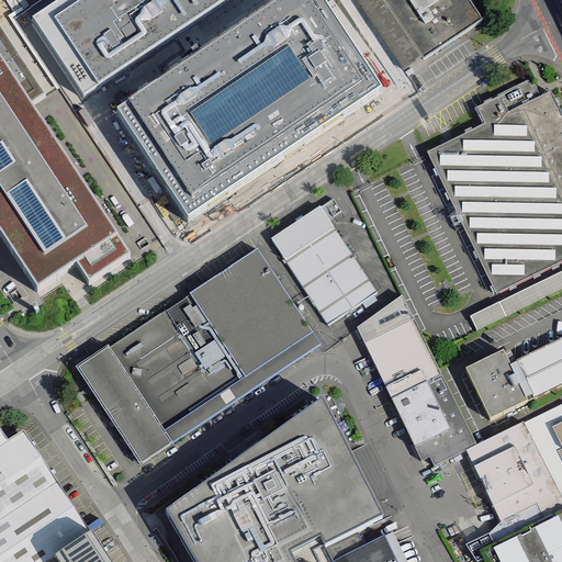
[(70,0),(33,24),(85,101),(238,0),(70,0)]
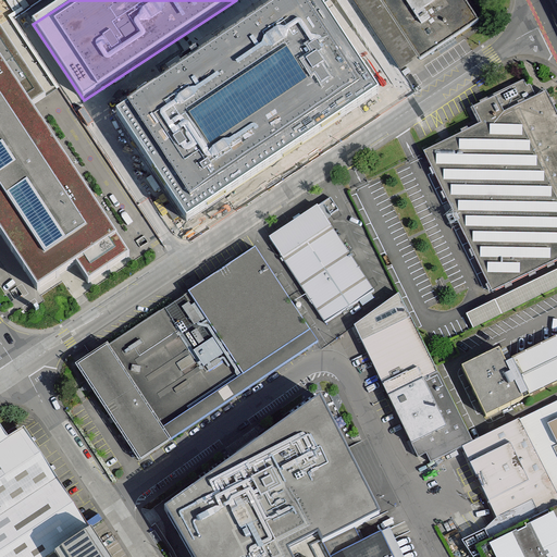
[(317,0),(291,0),(116,114),(187,220),(379,94),(317,0)]
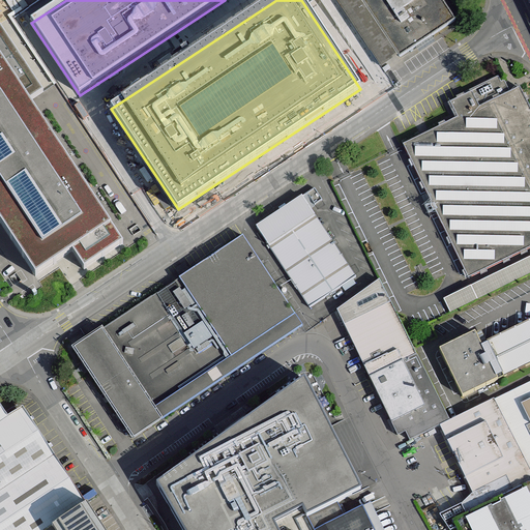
[(362,0),(335,0),(373,53),(384,69),(402,58),(362,0)]
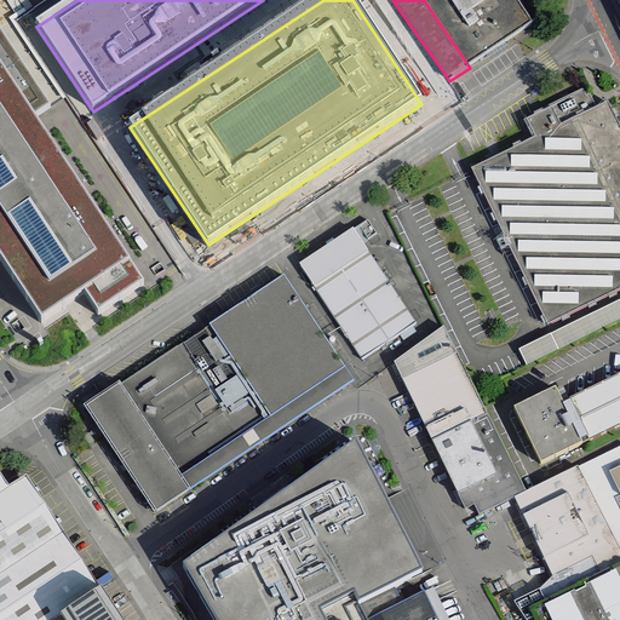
[(424,0),(470,68),(471,70),(535,27),(518,0),(424,0)]
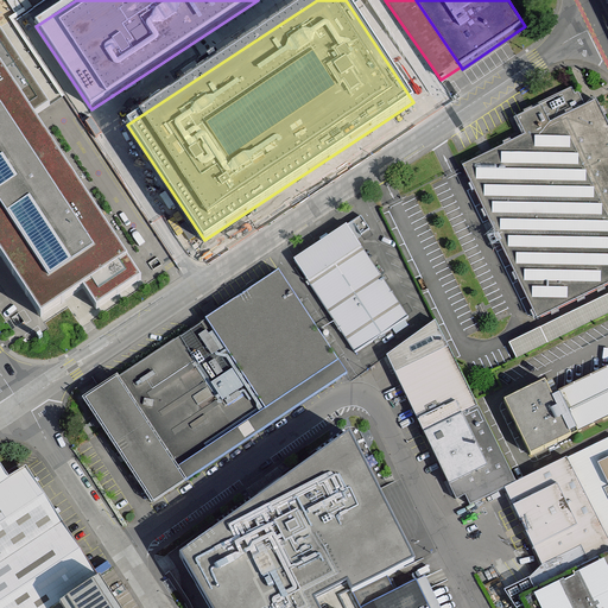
[(48,106),(0,32),(0,261),(38,320),(82,290),(95,310),(139,280),(32,116),(48,106)]
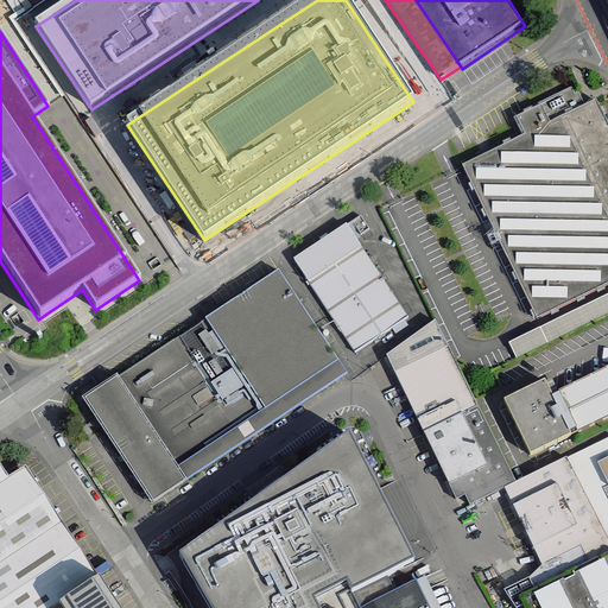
[(518,116),(526,133),(463,164),(538,318),(607,284),(607,121),(597,100),(586,105),(580,92),(576,94),(572,87),(533,106),(534,108),(518,116)]
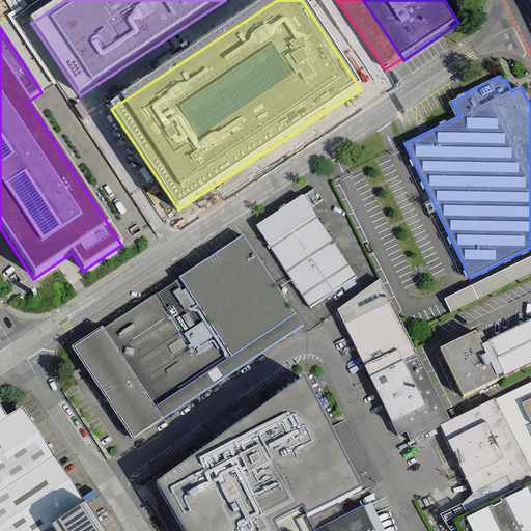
[(312,309),(358,278),(304,197),(258,227),(312,309)]
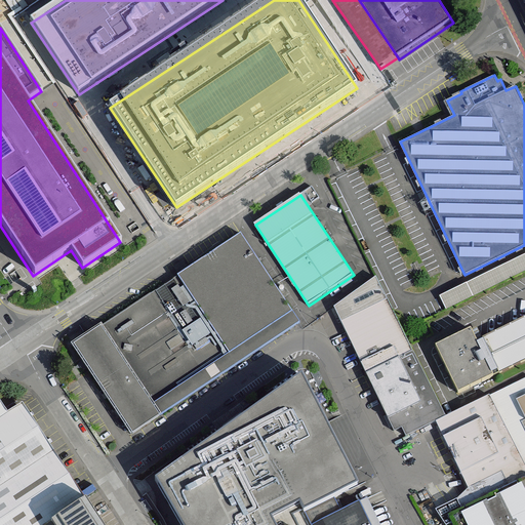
[(300,324),(240,234),(177,274),(178,277),(104,325),(103,322),(70,342),(131,436),(300,324)]
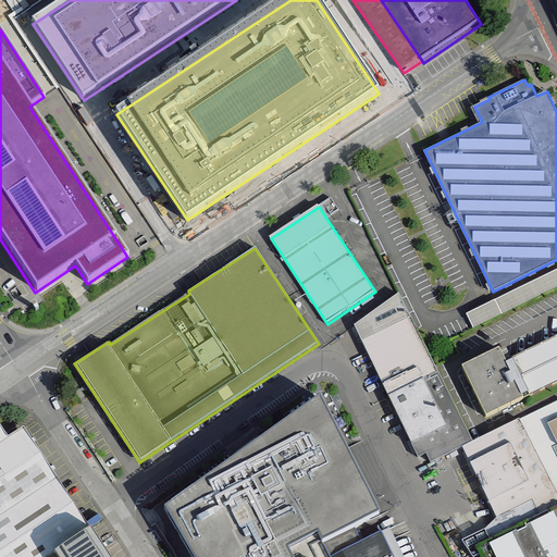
[(556,269),(468,313),(474,329),(556,287),(556,269)]
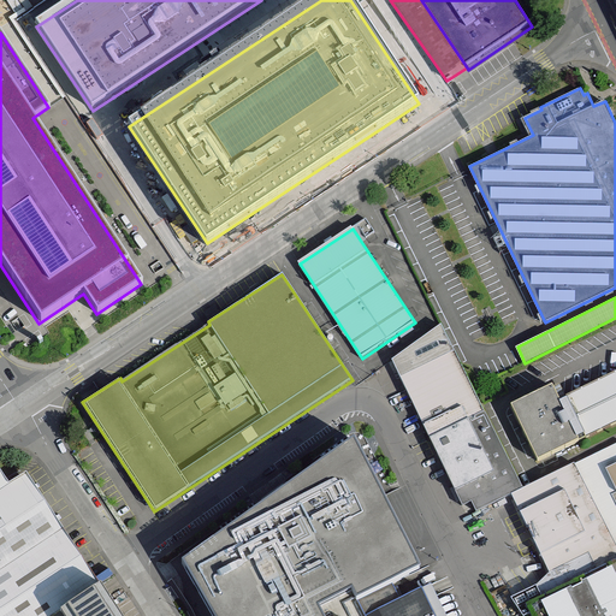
[(519,474),(456,353),(402,379),(462,501),(490,489),(519,474)]
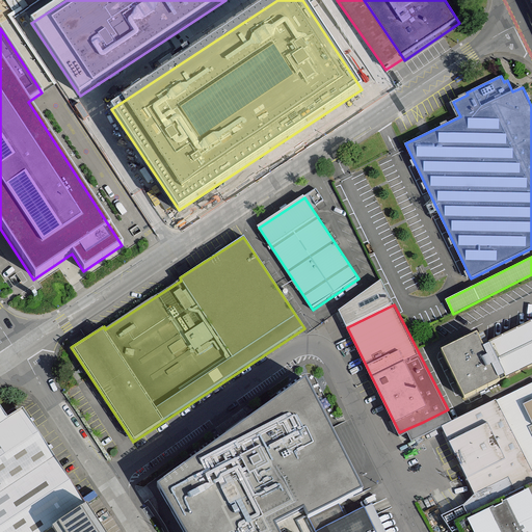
[(531,367),(531,322),(484,346),(479,334),(443,351),(467,400),(502,382),(501,382),(531,367)]
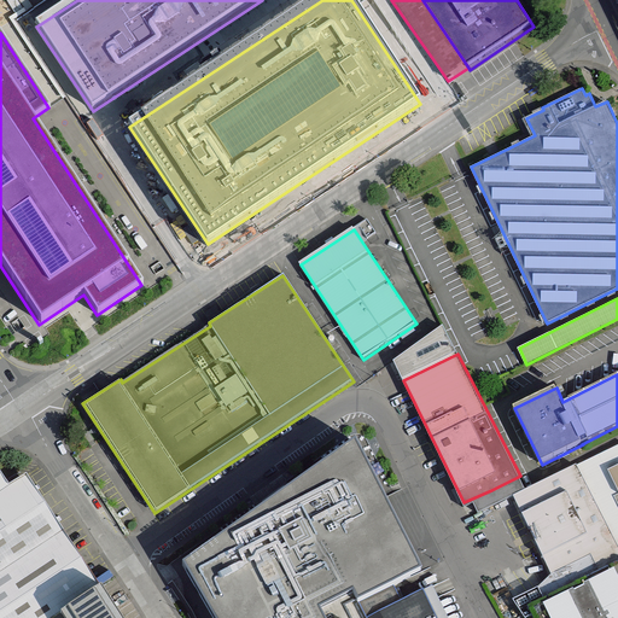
[(180,567),(209,617),(366,617),(359,602),(394,584),(419,572),(355,443),(180,567)]
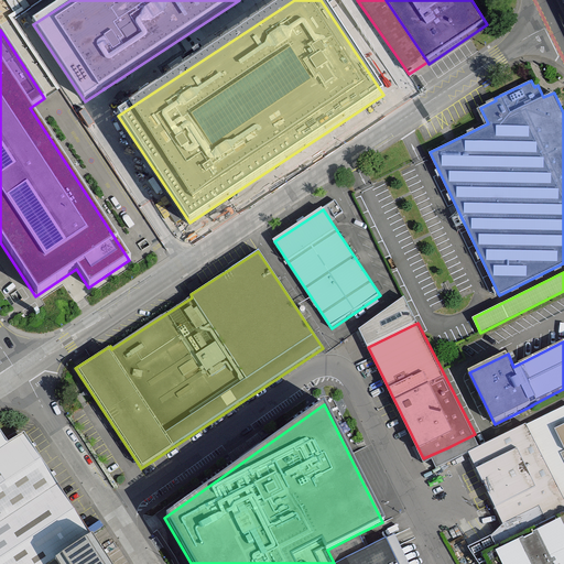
[(563,491),(563,420),(533,435),(561,494),(563,491)]
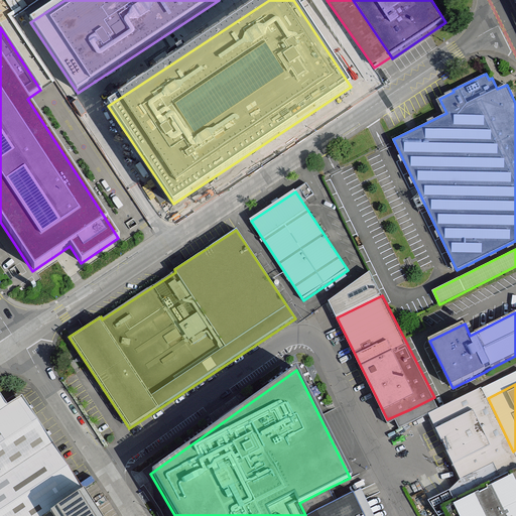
[(488,398),(481,385),(438,406),(434,397),(410,409),(415,420),(429,413),(462,478),(494,462),(503,478),(515,471),(515,458),(513,452),(488,398)]
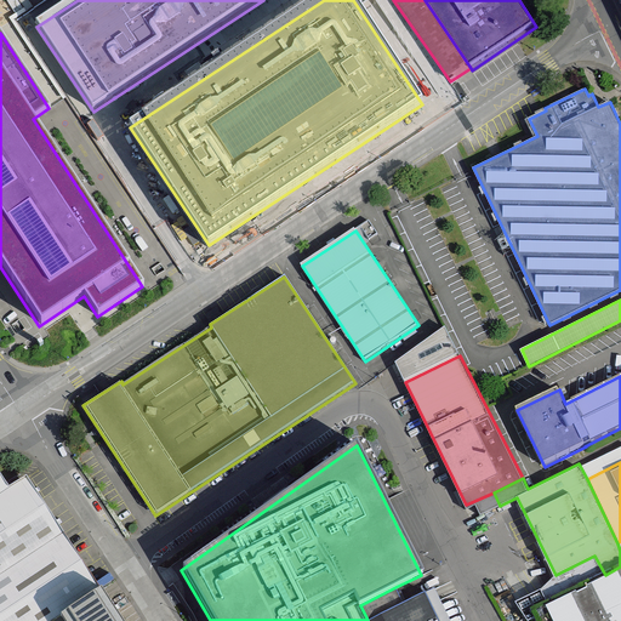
[(55,620),(102,590),(26,476),(9,486),(0,471),(0,620),(55,620)]
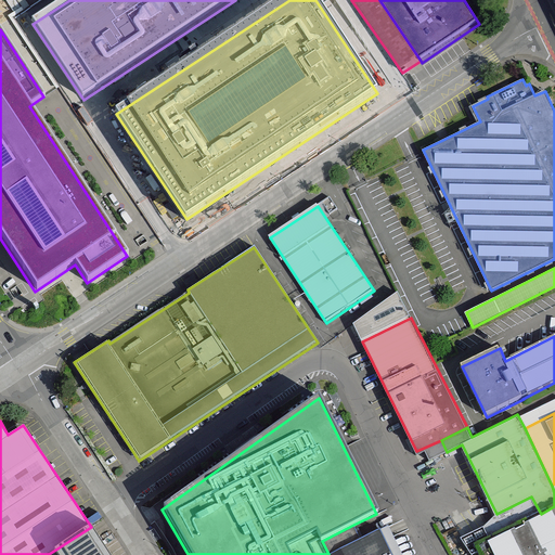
[(554,554),(554,506),(541,514),(477,547),(480,554),(554,554)]
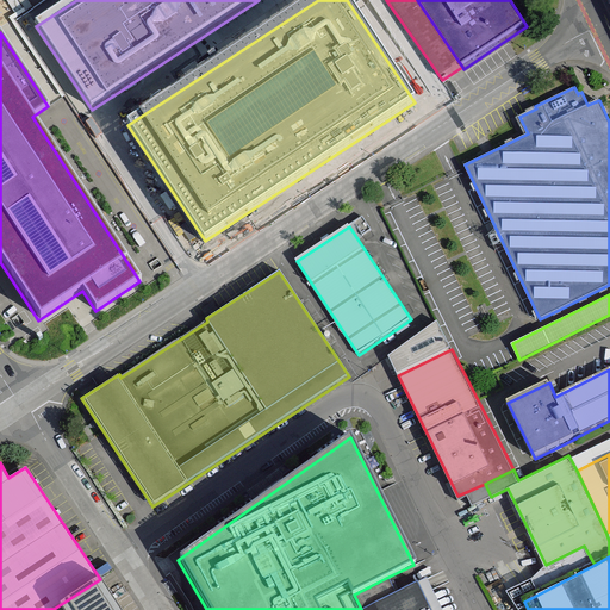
[(397,593),(388,577),(354,595),(361,609),(441,609),(425,579),(397,593)]
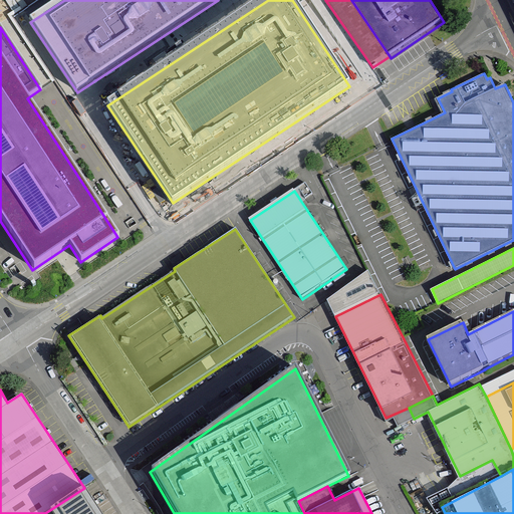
[(101,513),(84,488),(45,513),(101,513)]
